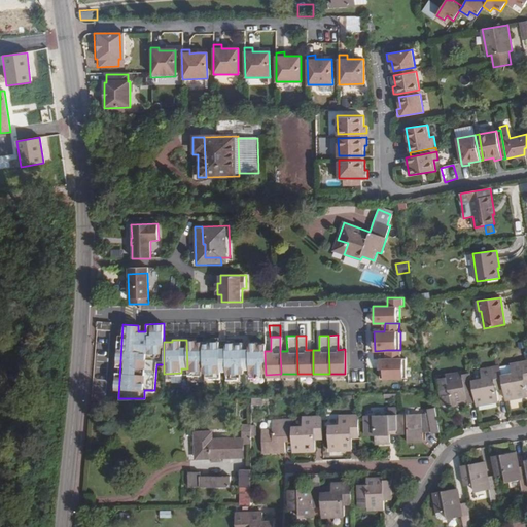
[(187,374),(200,374),(199,341),(196,341),(196,340),(186,340),(187,369),(187,374)]
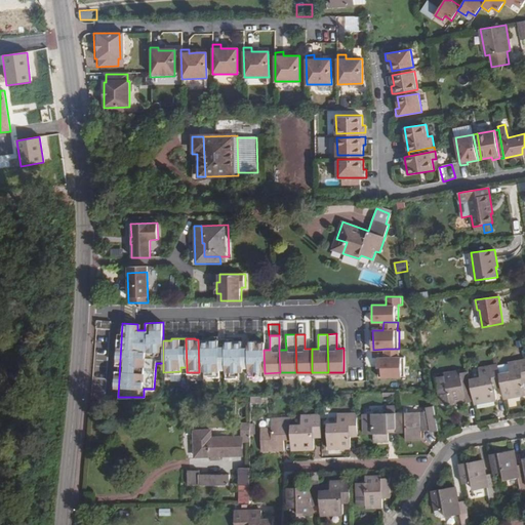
[(225,369),(225,341),(218,341),(217,339),(210,339),(210,340),(202,340),(202,339),(198,339),(199,372),(218,371),(218,369),(225,369)]
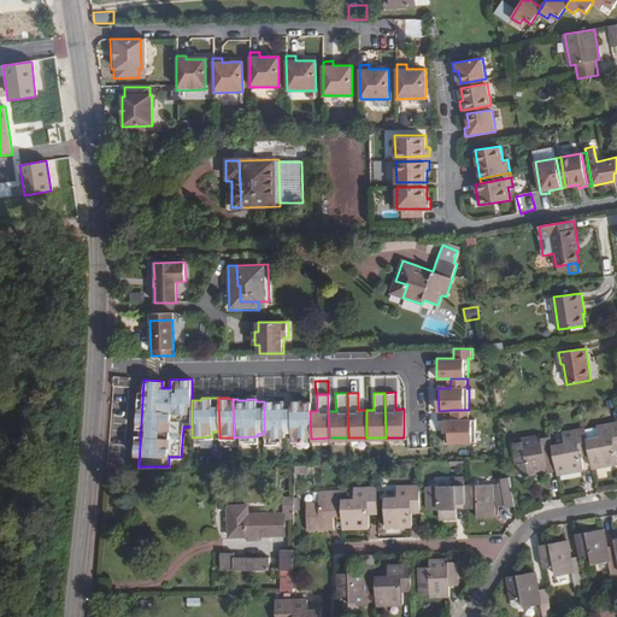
[(274,400),(264,401),(264,434),(264,440),(283,440),(283,434),(291,434),(291,401),(274,401),(274,400)]
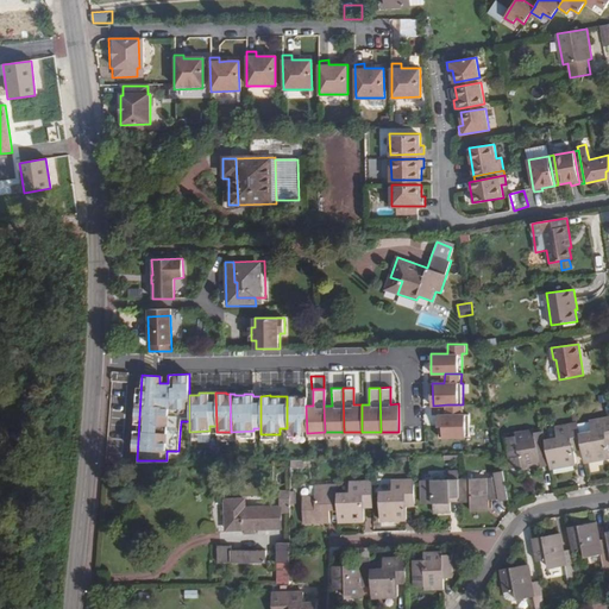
[(287,396),(287,428),(287,434),(307,434),(307,433),(306,406),(306,397),(297,397),(297,396),(287,396)]
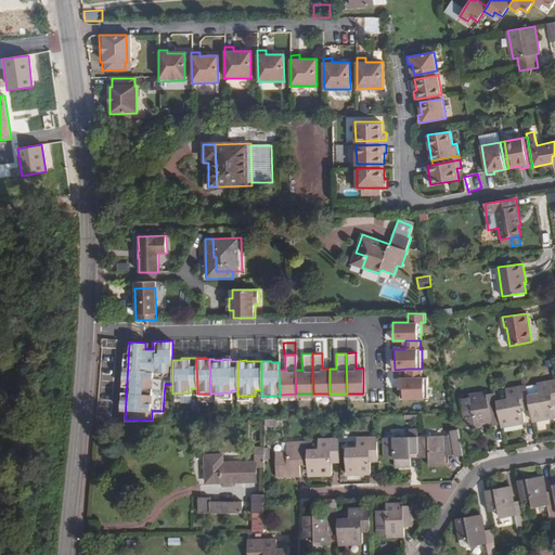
[(401,378),(401,398),(428,398),(428,377),(422,377),(422,369),(408,369),(408,377),(401,378)]
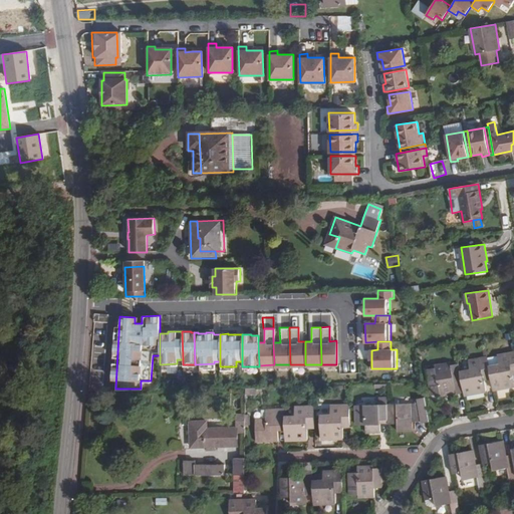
[(492,380),(493,390),(513,386),(513,380),(513,376),(512,372),(513,371),(513,352),(498,355),(499,365),(489,366),(491,376),(492,380)]
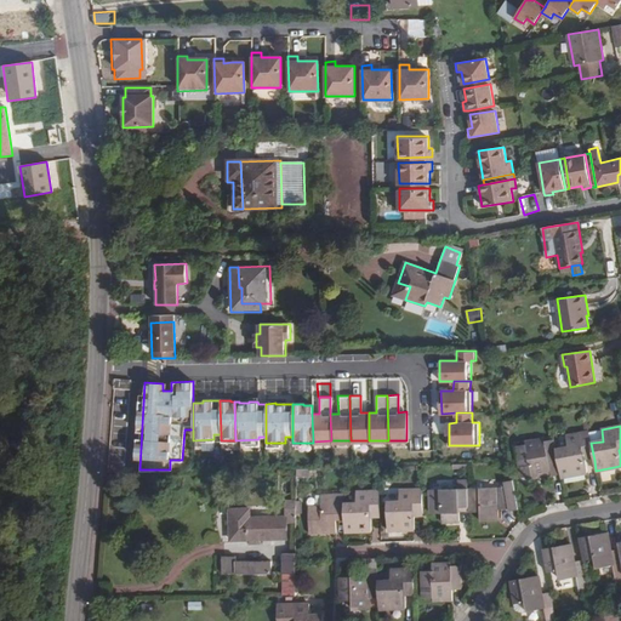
[(560,473),(560,478),(587,473),(585,461),(585,456),(593,455),(591,443),(590,432),(567,436),(568,448),(556,449),(560,473)]
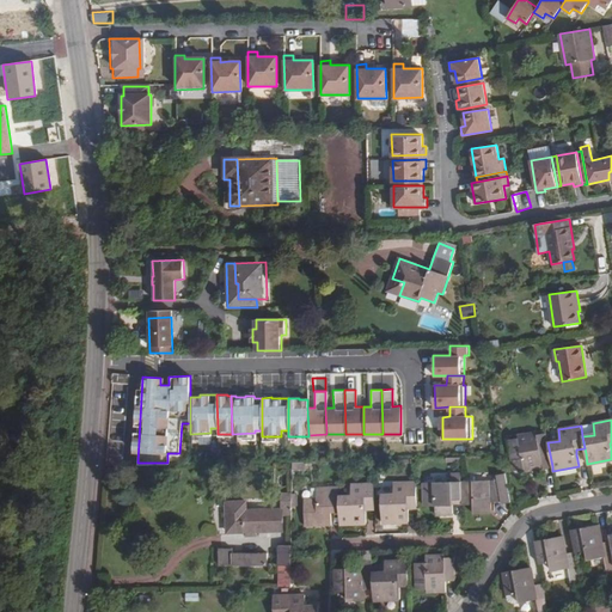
[(525,472),(552,466),(548,442),(546,434),(537,436),(536,432),(518,435),(518,438),(507,439),(509,453),(513,470),(524,467),(525,472)]
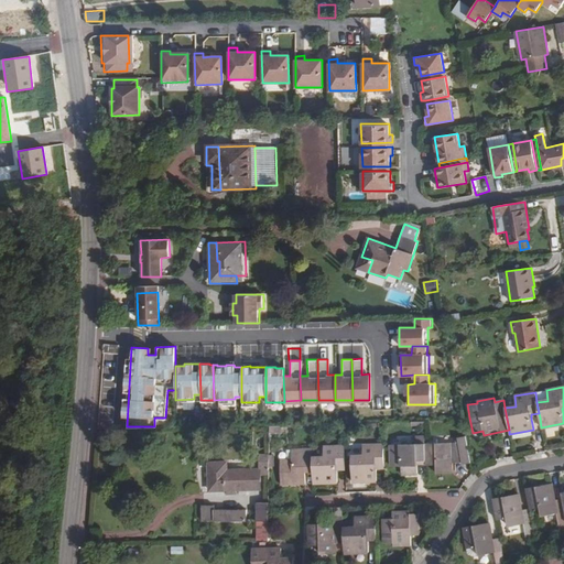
[(426,464),(426,465),(436,465),(436,474),(452,474),(452,464),(452,458),(461,458),(462,463),(470,463),(466,436),(457,437),(458,442),(452,443),(425,443),(426,459),(426,464)]
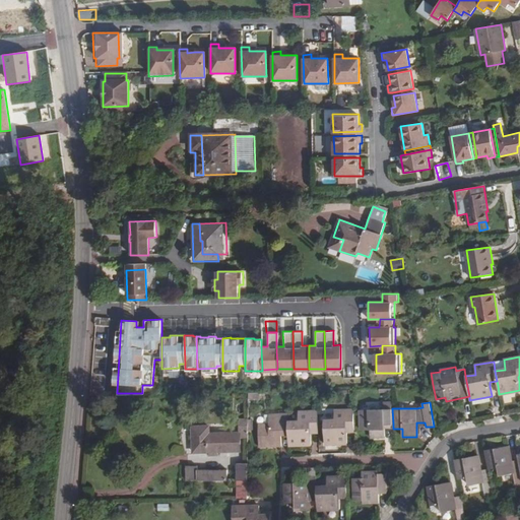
[(393,424),(392,408),(392,403),(384,403),(384,408),(359,409),(359,429),(370,429),(370,438),(386,438),(385,428),(385,424),(393,424)]
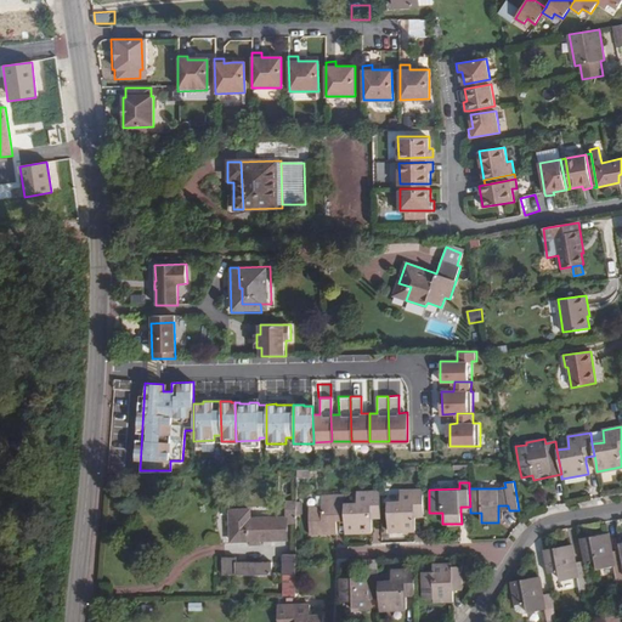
[(416,531),(414,518),(414,514),(424,513),(424,491),(400,491),(401,503),(388,503),(389,532),(416,531)]
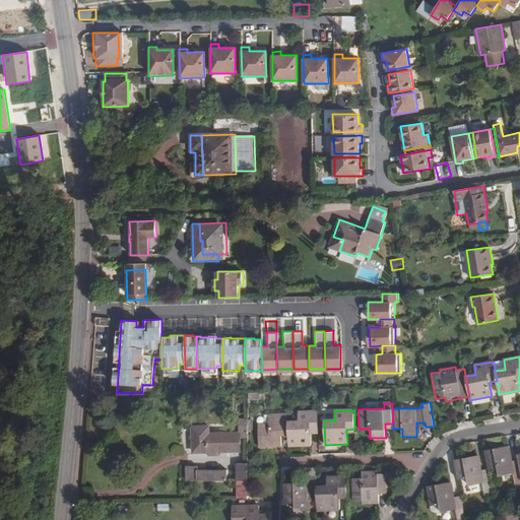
[(288,436),(288,446),(311,445),(311,435),(311,431),(319,431),(318,411),(299,412),(299,421),(288,421),(288,432),(288,436)]
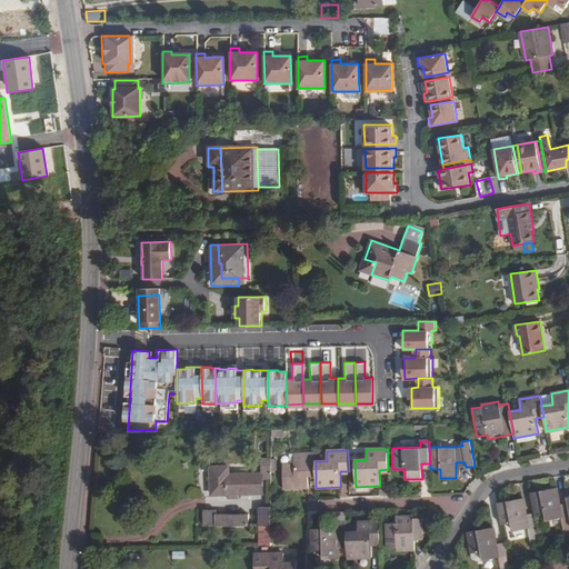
[(308,488),(308,477),(308,473),(316,472),(316,461),(316,453),(293,453),(295,463),(282,465),(283,489),(308,488)]
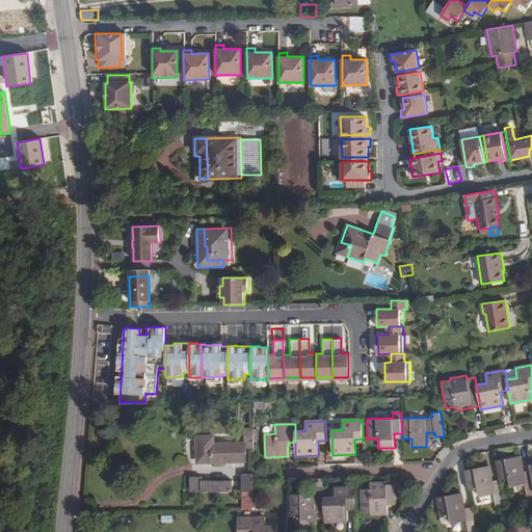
[(245,442),(255,442),(255,430),(255,428),(245,428),(245,442)]
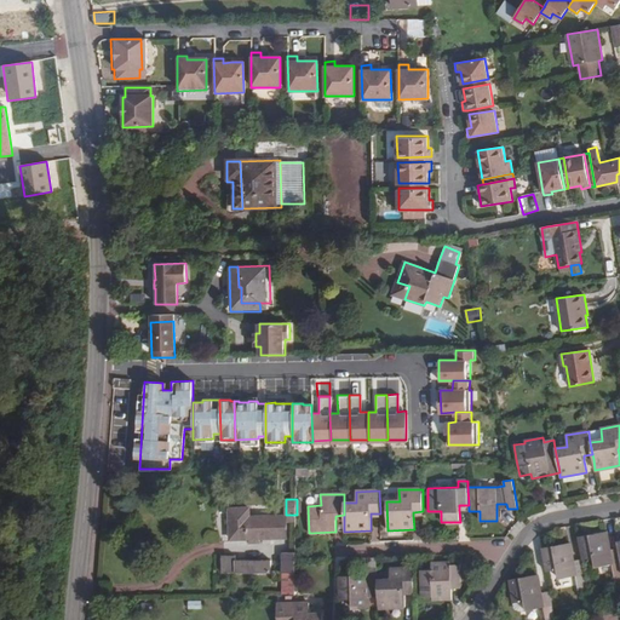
[(287,538),(286,515),(250,517),(250,507),(229,507),(230,540),(251,539),(251,543),(259,543),(258,539),(287,538)]
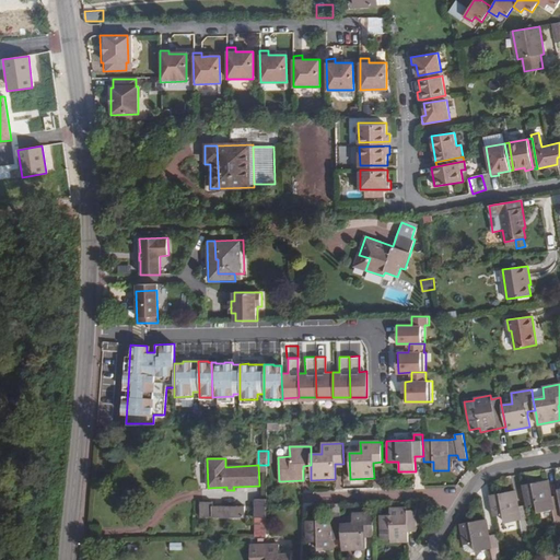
[(523,485),(526,504),(526,506),(536,504),(538,513),(552,510),(555,520),(559,518),(559,499),(559,496),(551,497),(548,480),(523,485)]
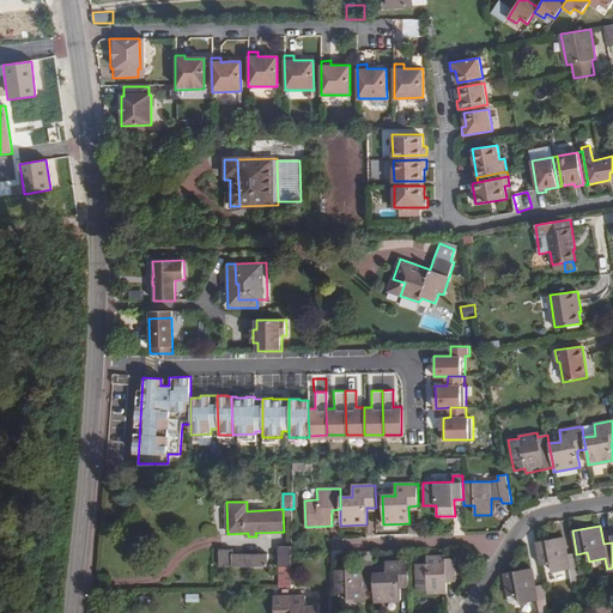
[(564,536),(536,541),(540,565),(551,563),(552,572),(570,569),(571,581),(581,578),(576,554),(576,552),(568,554),(564,536)]
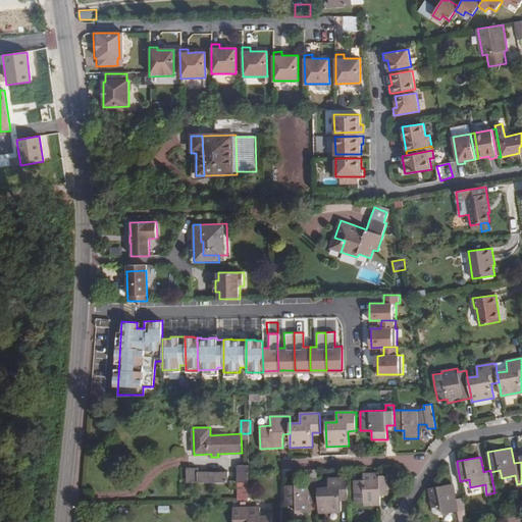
[(249,482),(249,470),(249,465),(238,465),(238,482),(249,482)]
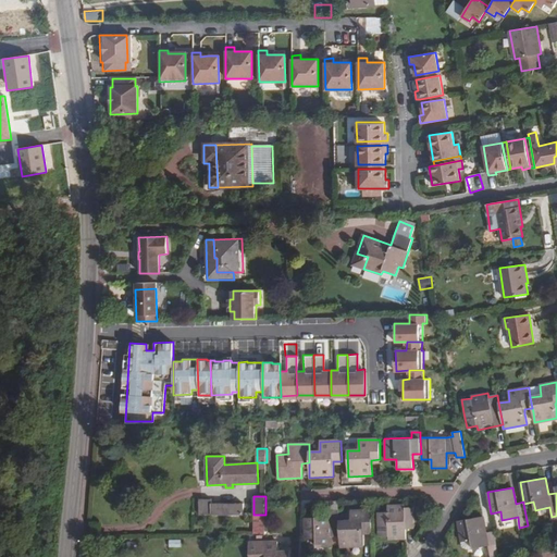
[(212,499),(199,499),(199,515),(243,515),(243,504),(212,504),(212,499)]
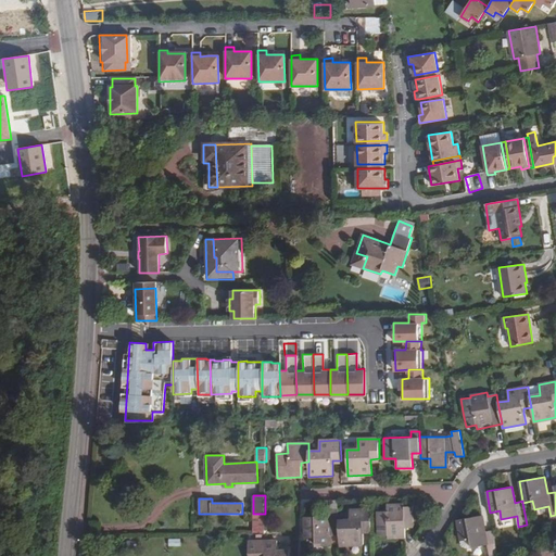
[(405,525),(414,523),(414,506),(405,506),(405,504),(388,505),(388,510),(377,512),(377,534),(388,533),(389,538),(405,536),(405,528),(405,525)]
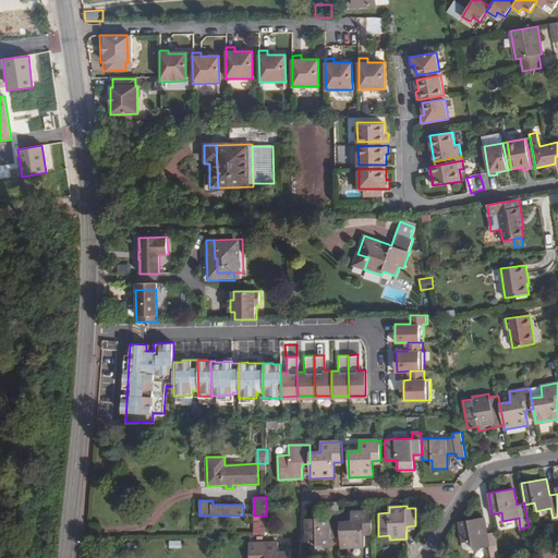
[(305,518),(305,538),(317,538),(317,542),(317,548),(332,547),(332,537),(332,533),(341,533),(340,522),(340,510),(331,511),(331,518),(305,518)]
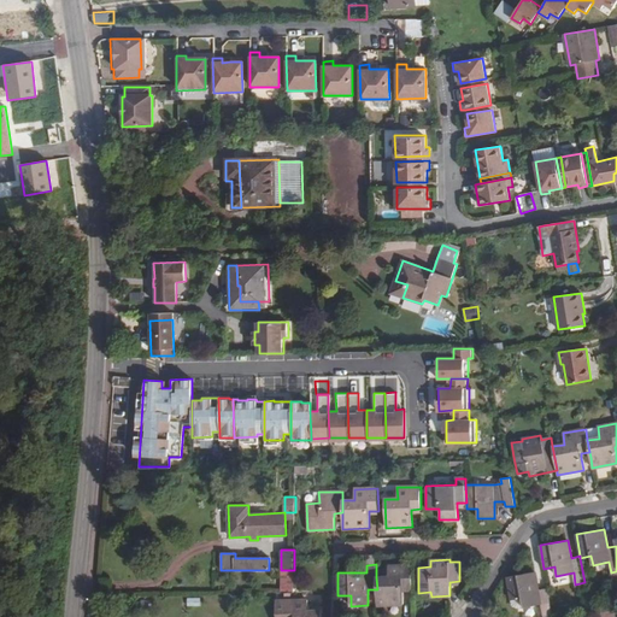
[(377,594),(377,605),(403,604),(403,593),(403,571),(412,571),(412,564),(388,565),(388,576),(376,577),(377,589),(377,594)]
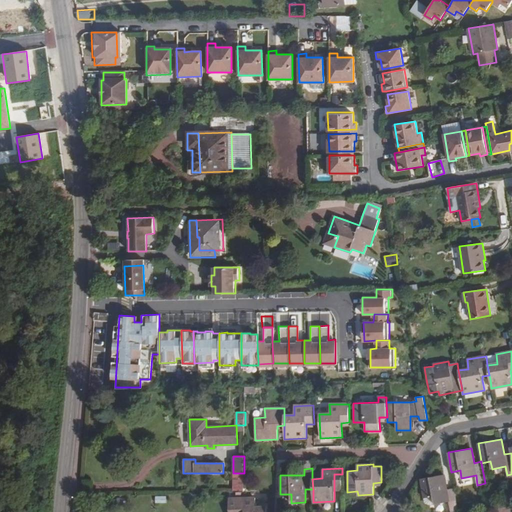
[(334,492),(342,491),(342,474),(334,474),(334,492)]
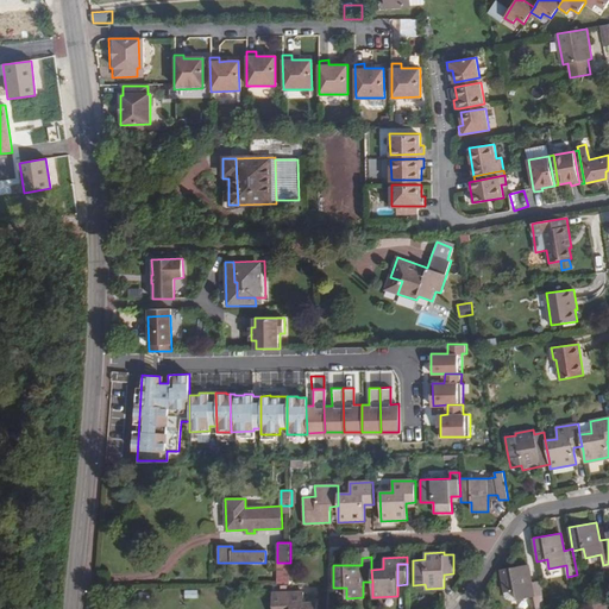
[(533,597),(535,608),(545,606),(540,581),(532,583),(531,578),(528,564),(500,569),(503,592),(515,591),(518,600),(533,597)]
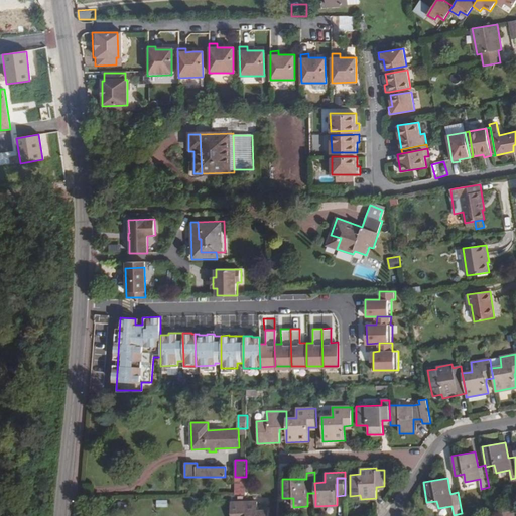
[(258,501),(231,502),(231,515),(268,515),(268,510),(258,510),(258,501)]
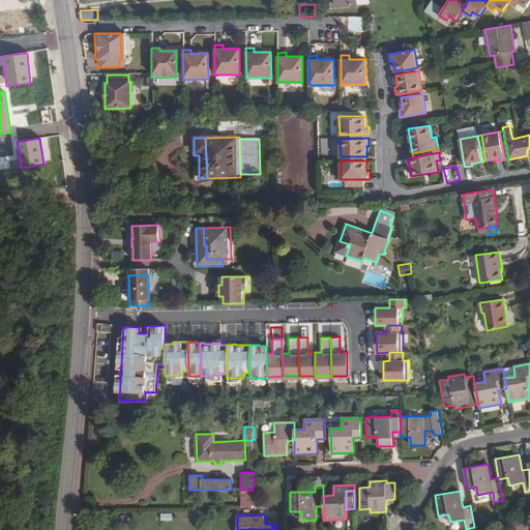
[(440,524),(450,522),(448,514),(438,516),(440,524)]
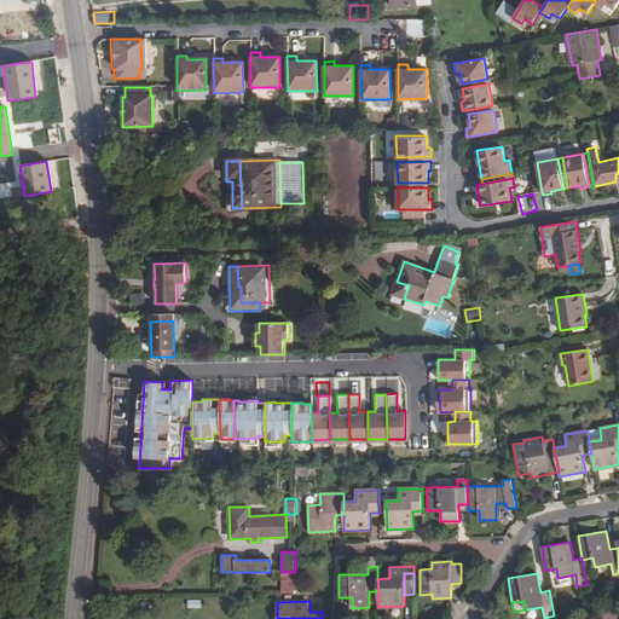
All buildings are outlined.
